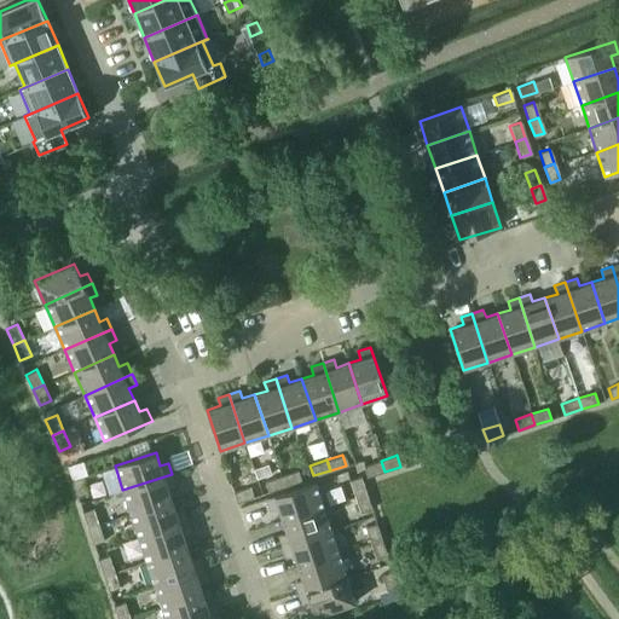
[(368,478),(385,472),(381,461),(364,467),(368,478)]
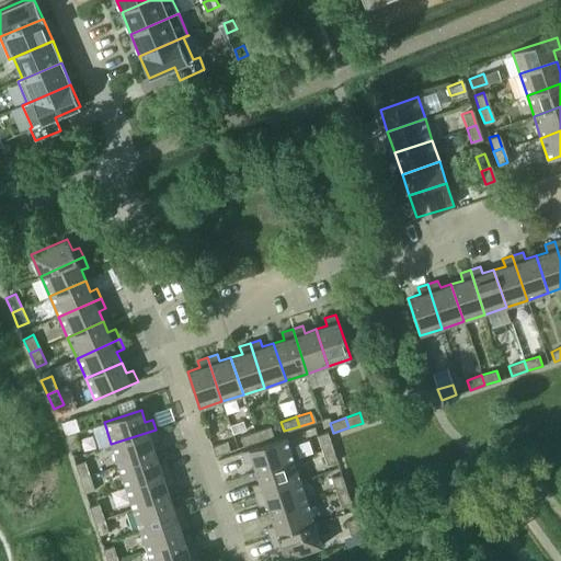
[(268,426),(253,431),(256,441),(271,435),(268,426)]
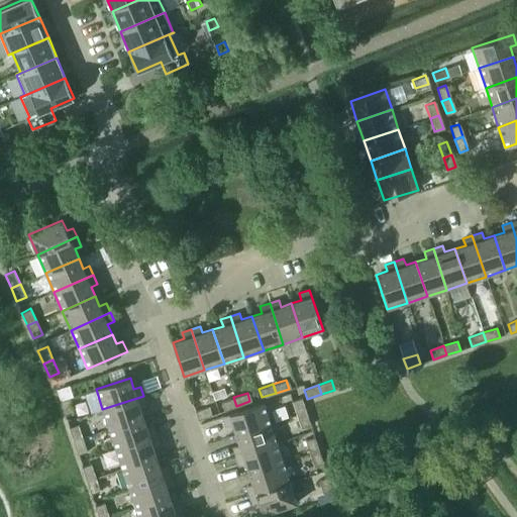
[(102,409),(109,429),(143,418),(140,408),(146,406),(143,396),(102,409)]
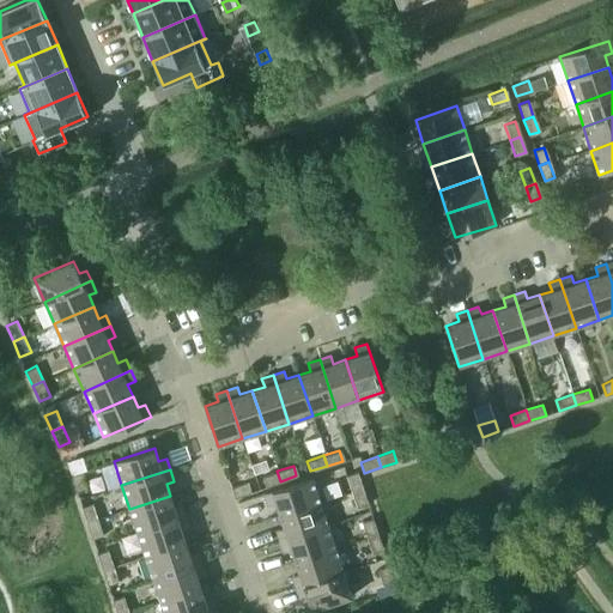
[(87,487),(82,471),(71,474),(76,491),(87,487)]
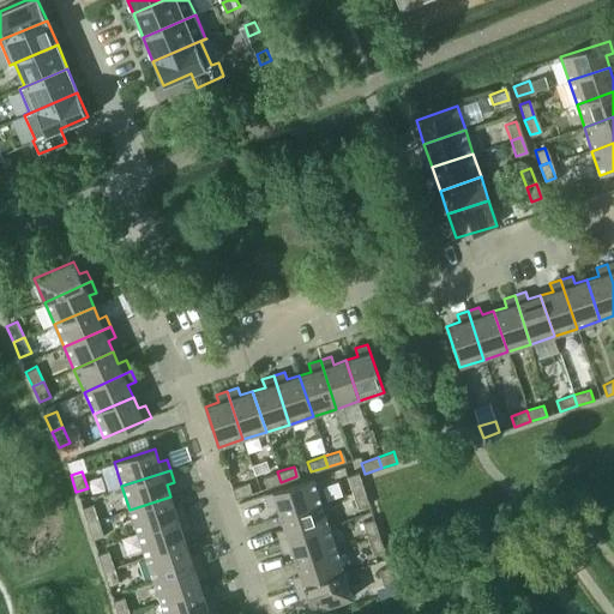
[(264,487),(281,482),(277,471),(260,477),(264,487)]
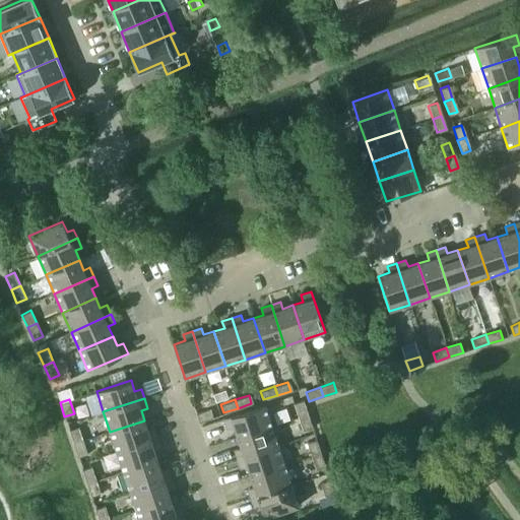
[(294,403),(299,416),(308,413),(303,400),(294,403)]
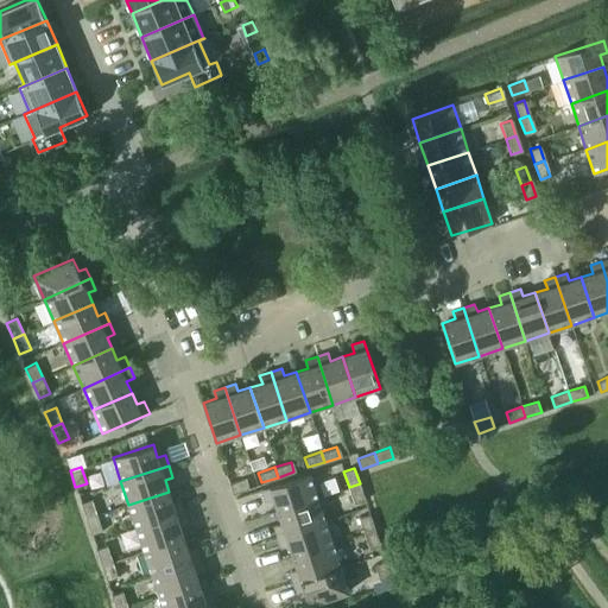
[(318,498),(310,474),(261,489),(266,501),(273,499),(278,511),(318,498)]
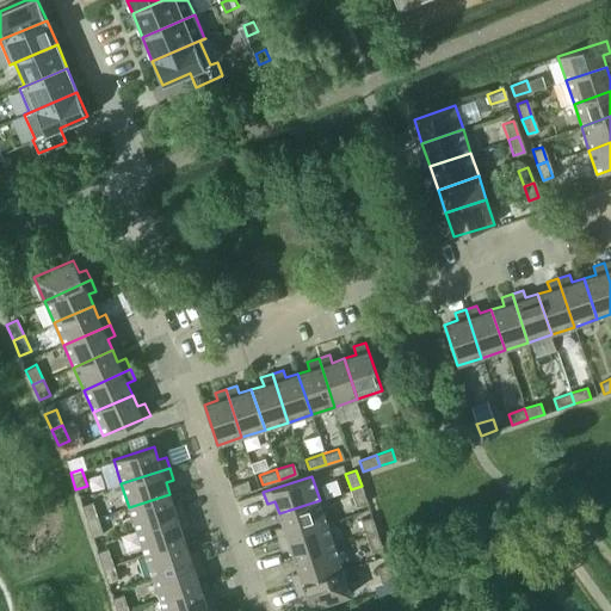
[(250,489),(246,480),(232,485),(234,494),(250,489)]
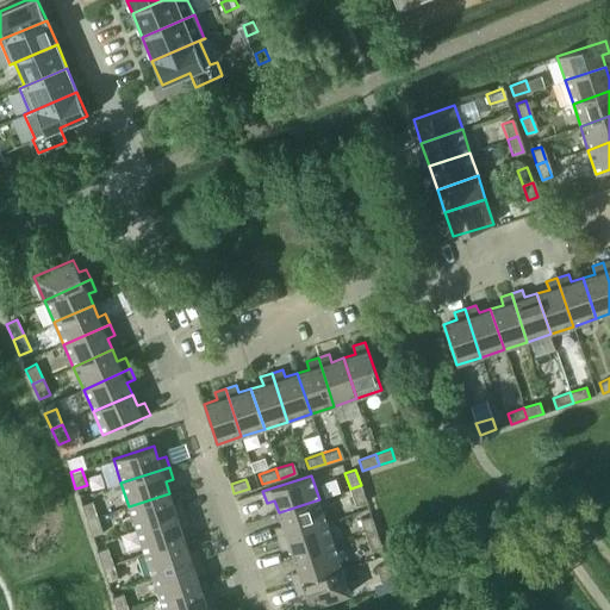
[(355,505),(366,502),(361,485),(350,489),(355,505)]
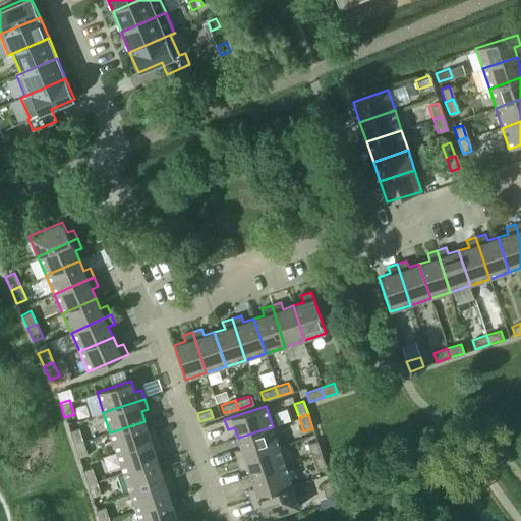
[(116,452),(158,439),(155,429),(148,431),(145,421),(110,432),(116,452)]
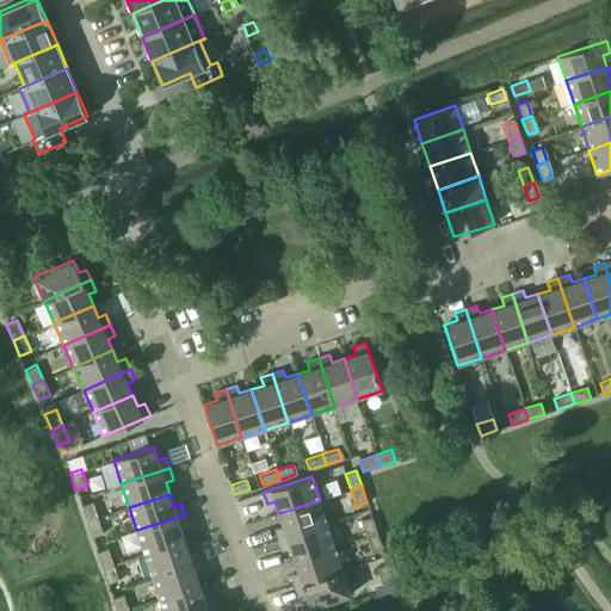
[(276,529),(279,539),(327,524),(320,500),(279,513),(283,526),(276,529)]
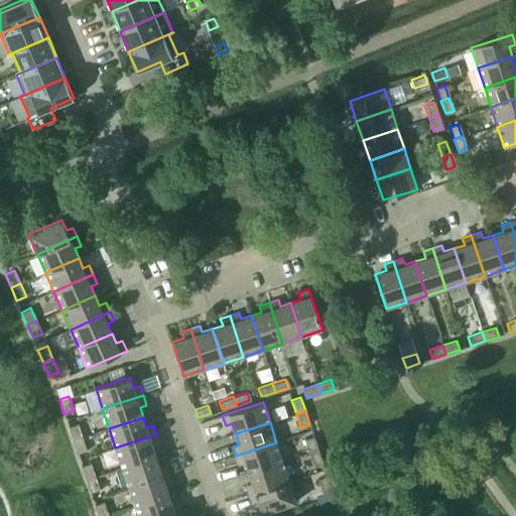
[(69,426),(74,440),(83,437),(78,423),(69,426)]
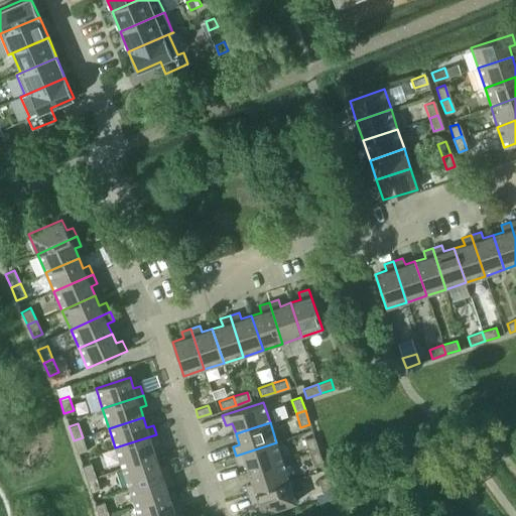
[(115,447),(122,468),(156,456),(153,445),(159,443),(156,434),(115,447)]
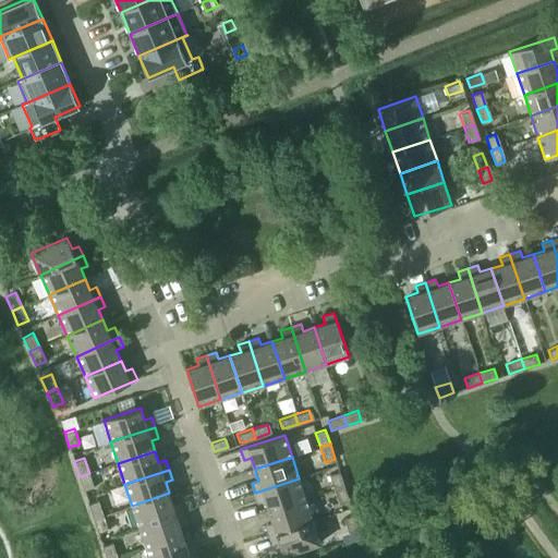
[(335,489),(344,486),(339,472),(329,475),(335,489)]
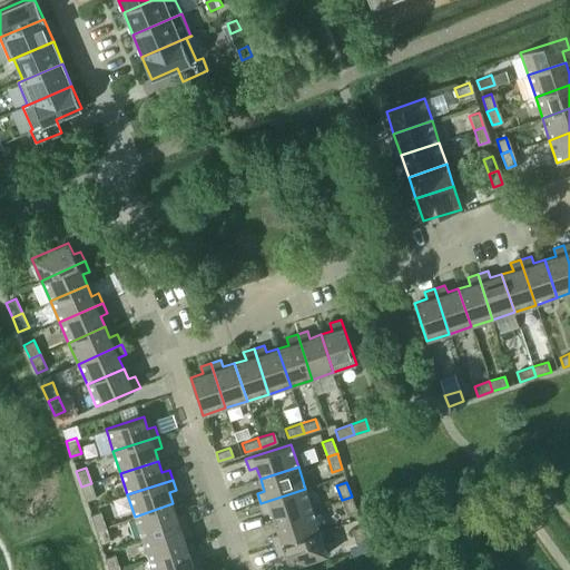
[(81,487),(86,501),(96,498),(91,483),(81,487)]
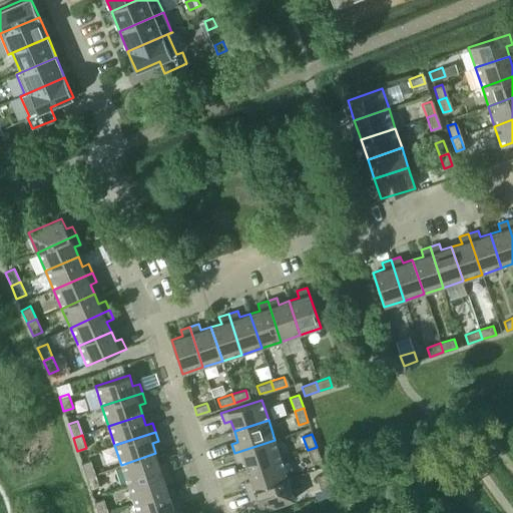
[(275,440),(234,453),(237,462),(243,460),(247,470),(282,459),(275,440)]
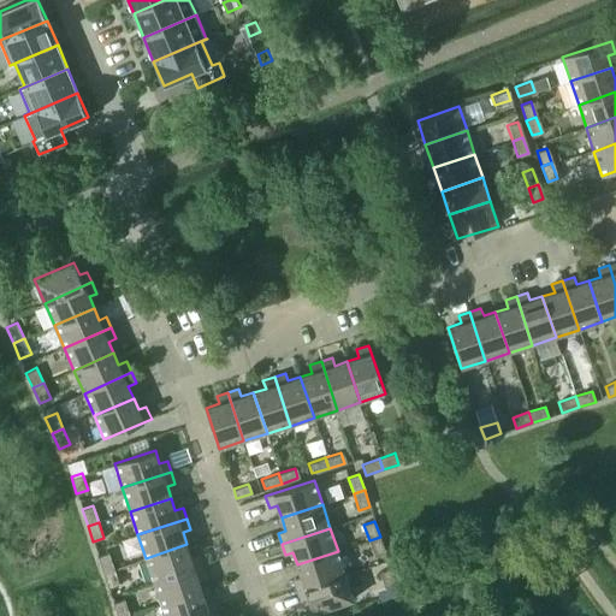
[(374,557),(385,554),(380,537),(369,540),(374,557)]
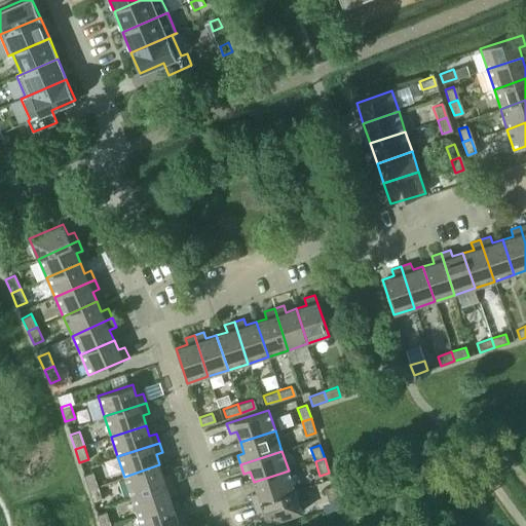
[(130,496),(173,483),(170,473),(162,476),(159,464),(124,477),(130,496)]
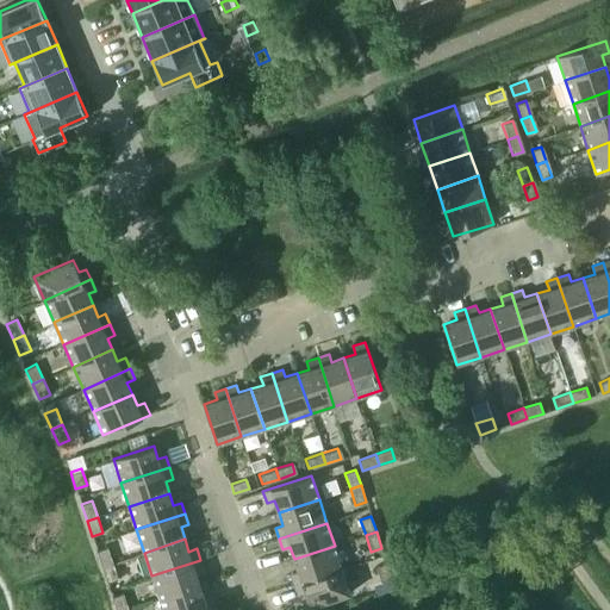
[(290,573),(294,585),(342,568),(335,546),(294,559),(298,571),(290,573)]
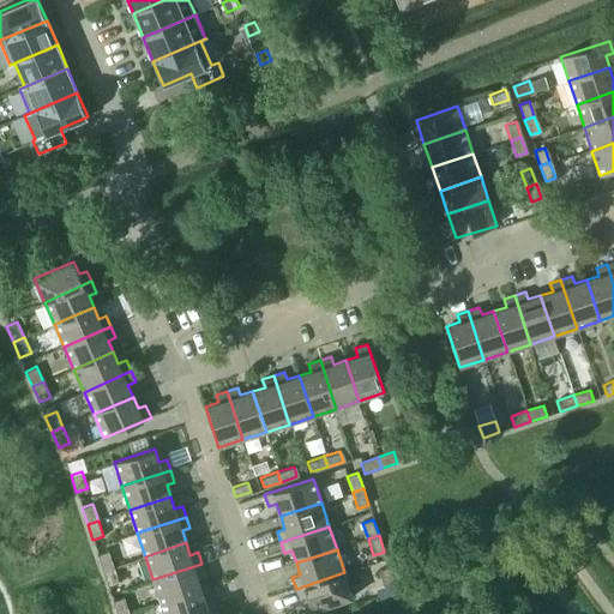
[(97,554),(103,571),(114,567),(108,551),(97,554)]
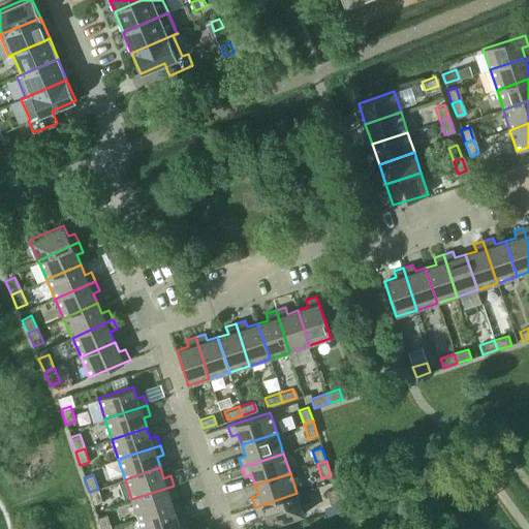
[(131,499),(138,520),(174,507),(170,497),(177,495),(174,486),(131,499)]
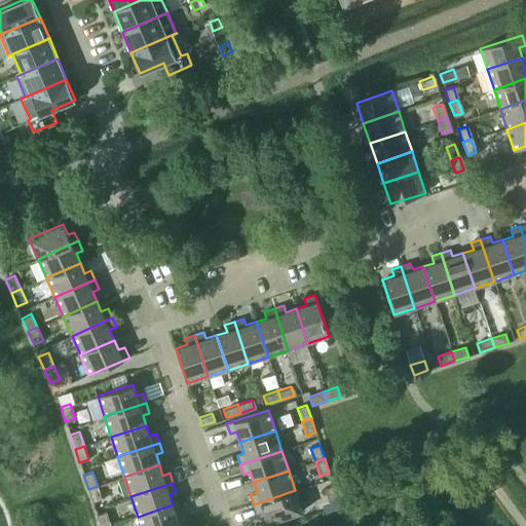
[(338,499),(334,485),(324,488),(329,502),(338,499)]
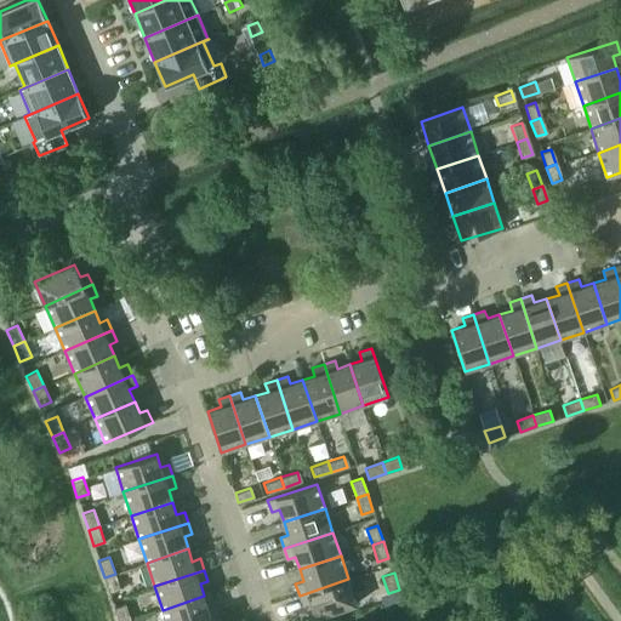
[(104,577),(109,593),(120,590),(115,574),(104,577)]
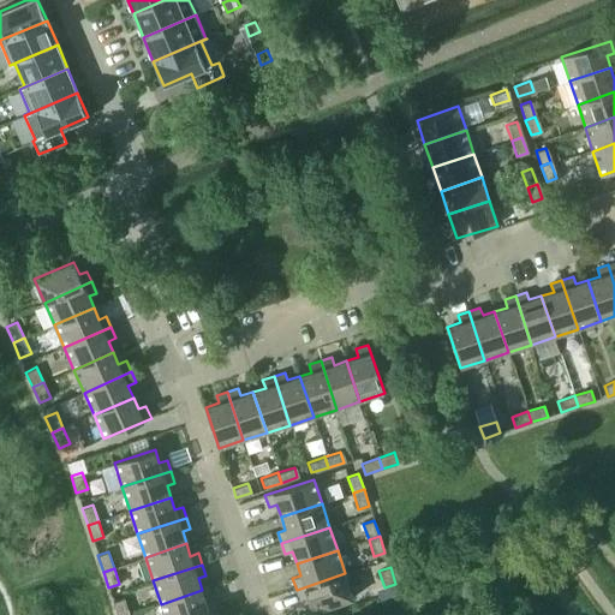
[(353,598),(345,573),(297,590),(300,601),(308,598),(312,611),(353,598)]
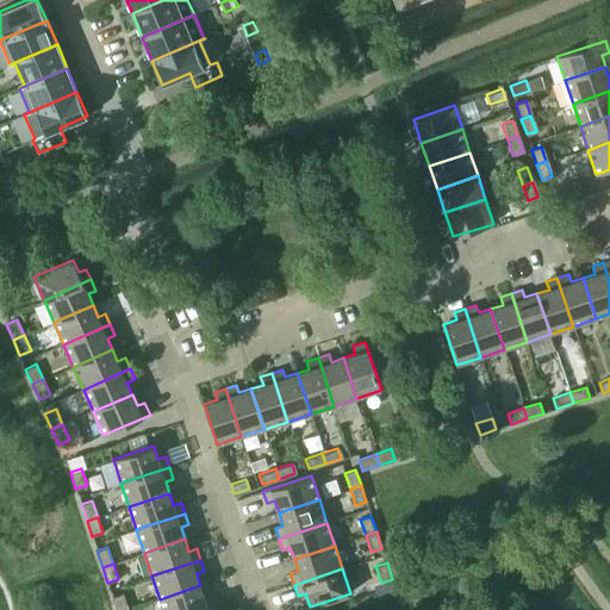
[(160,599),(162,609),(203,609),(216,607),(212,595),(204,597),(200,585),(160,599)]
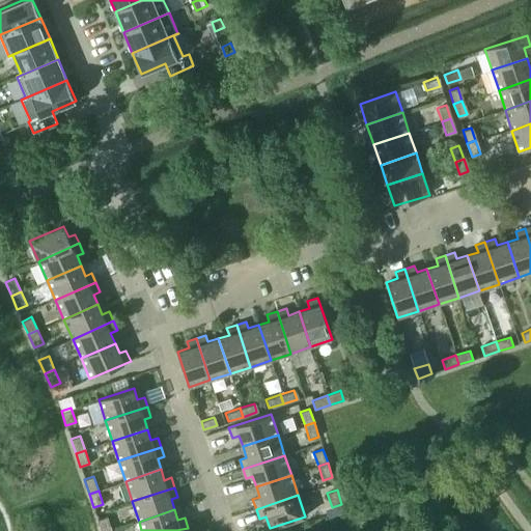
[(98,520),(101,530),(109,530),(111,530),(107,516),(98,520)]
